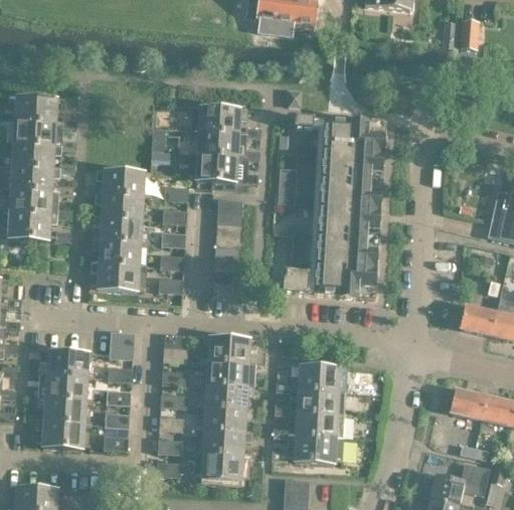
[(258,0),(255,17),(260,17),(258,30),(293,35),(295,21),(315,24),(318,0),(258,0)]
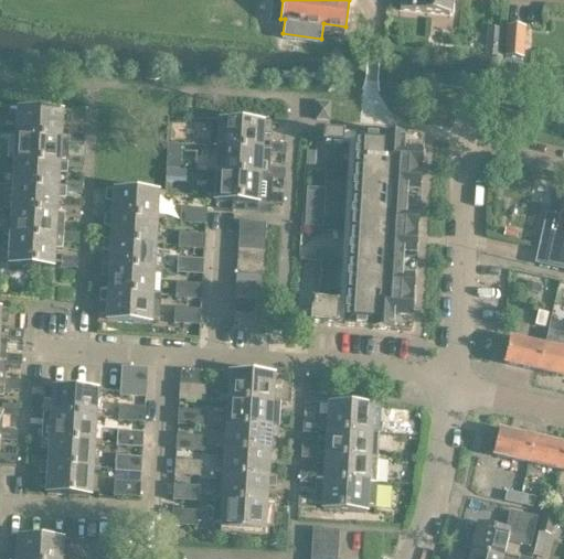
[(401,0),(401,4),(449,10),(451,10),(451,8),(453,0),(401,0)]
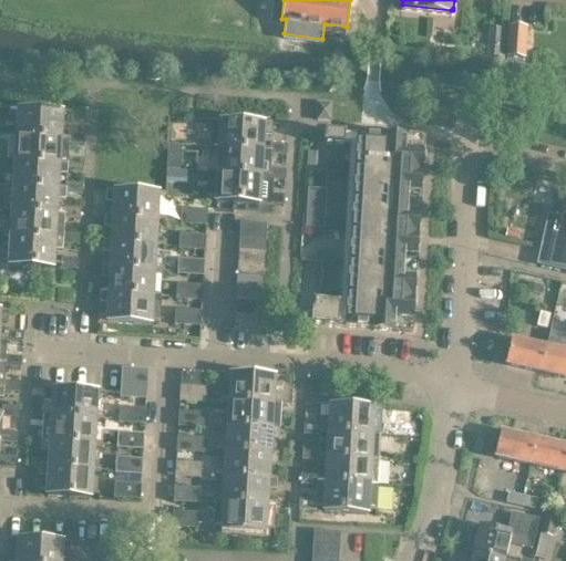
[(510,20),(507,51),(525,53),(527,22),(510,20)]
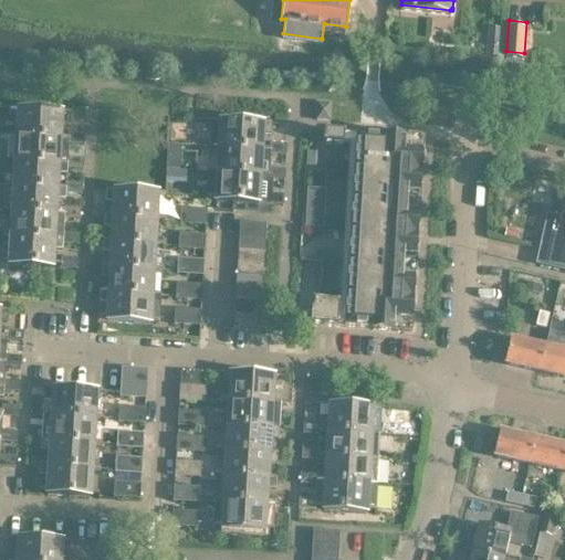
[(504,24),(491,23),(489,50),(502,51),(504,24)]
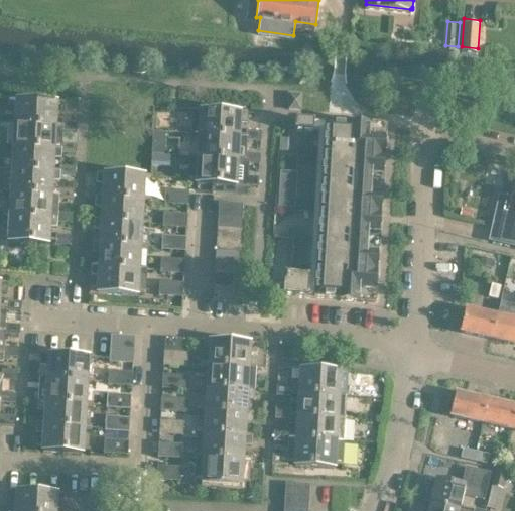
[(287,105),(298,106),(299,91),(288,90),(287,105)]
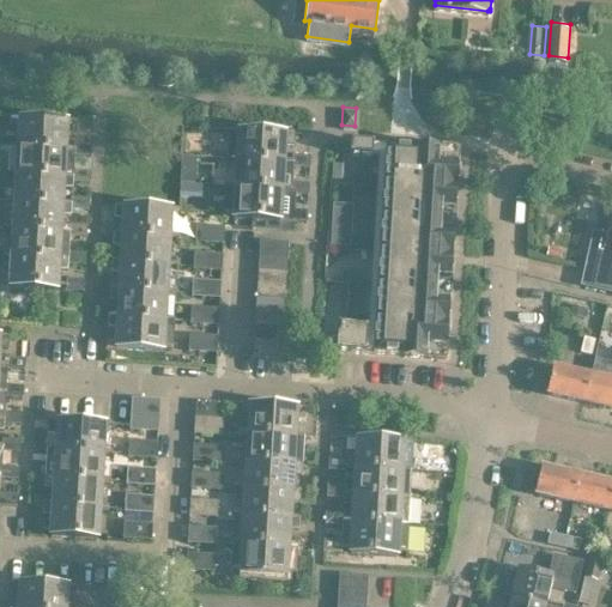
[(20,113),(18,140),(36,141),(36,145),(64,147),(64,145),(65,129),(76,131),(76,119),(66,119),(66,116),(47,115),(47,119),(37,119),(38,114),(20,113)]
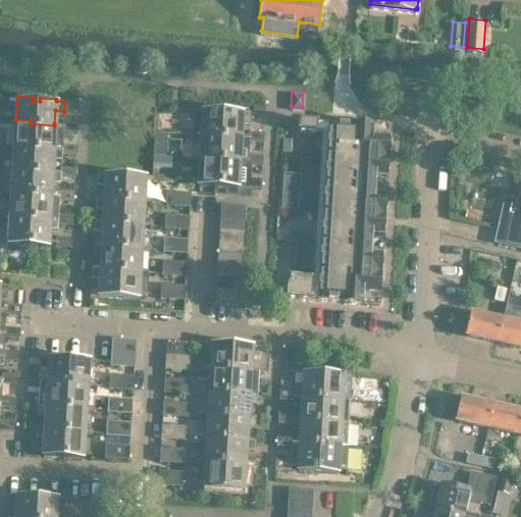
[(194,132),(202,132),(216,133),(215,135),(241,136),(241,134),(242,121),(250,121),(251,112),(242,112),(242,109),(226,108),(226,109),(218,109),(218,108),(195,106),(194,132)]
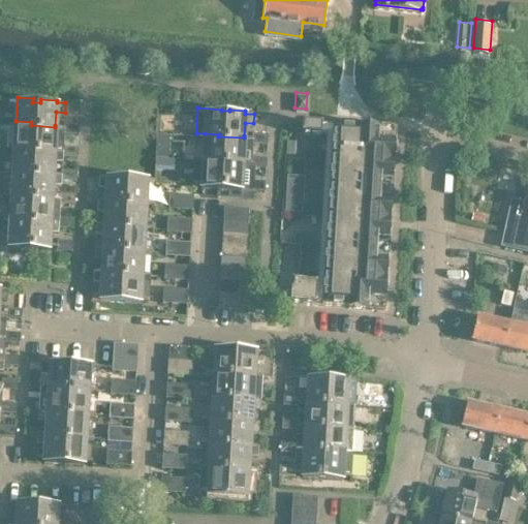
[(281,228),(280,238),(301,240),(299,276),(291,275),(291,279),(290,300),(315,302),(322,302),(347,304),(368,305),(383,306),(383,294),(384,294),(387,254),(386,254),(387,235),(389,235),(391,195),(390,195),(392,176),(395,136),(394,136),(395,125),(394,125),(394,124),(379,123),(360,122),(334,121),(322,120),(303,119),(302,130),(307,130),(302,209),(282,208),(281,228)]
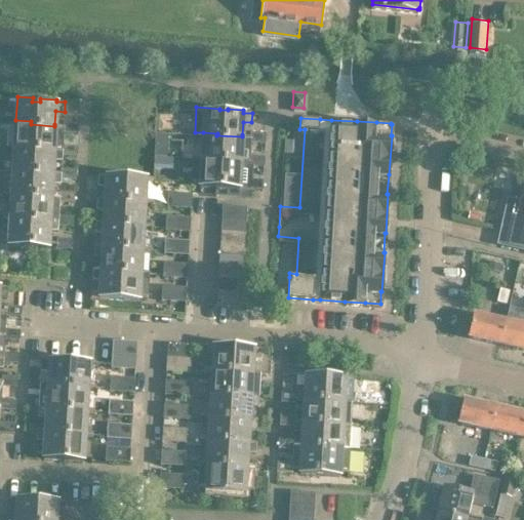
[(77,129),(78,120),(63,119),(63,124),(65,124),(64,128),(77,129)]
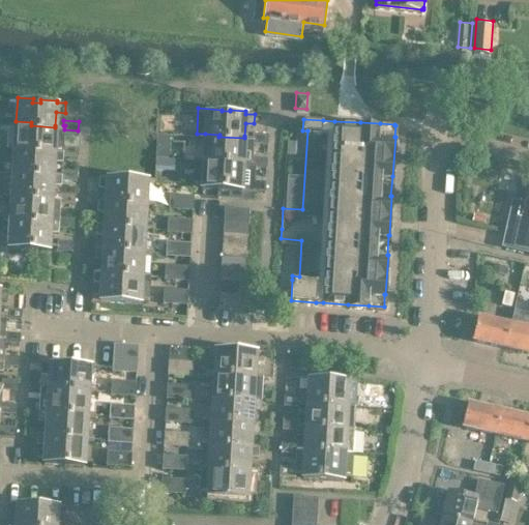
[(63,125),(55,125),(55,127),(31,125),(31,122),(16,121),(9,121),(7,145),(15,146),(29,147),(29,149),(54,151),(54,149),(63,149),(63,152),(77,153),(77,145),(63,144),(64,129),(65,125),(63,125)]
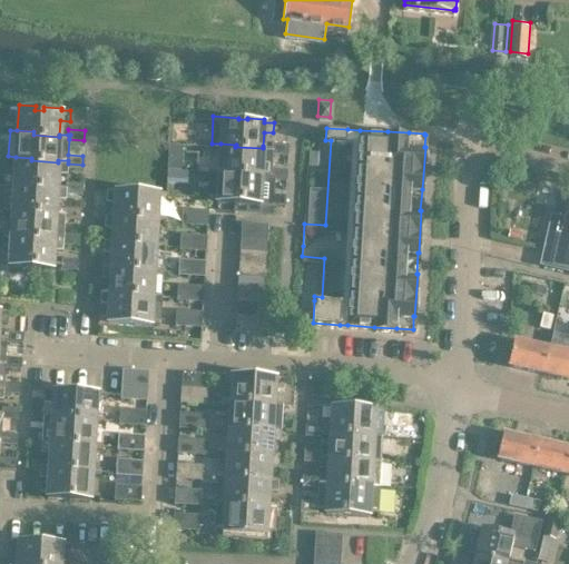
[(287,151),(288,142),(272,140),(272,147),(273,147),(273,150),(287,151)]
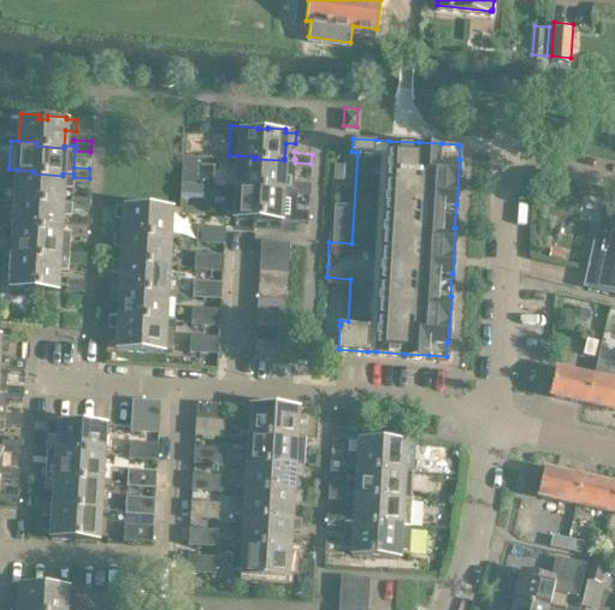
[(309,191),(309,182),(294,181),(295,163),(295,159),(294,159),(284,158),(284,160),(254,159),(255,157),(238,155),(236,184),(254,184),(254,188),(283,189),(283,187),(293,188),(293,190),(296,191),(309,191)]
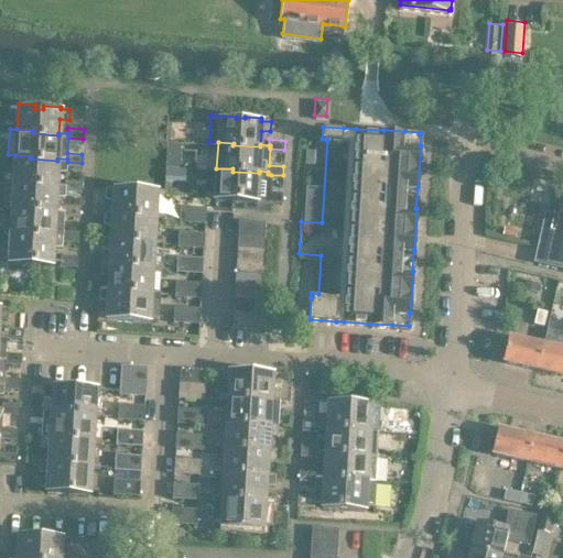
[(66,170),(67,162),(67,159),(57,159),(57,161),(31,159),(31,156),(15,155),(13,179),(30,181),(30,184),(55,185),(55,183),(56,170),(66,170)]
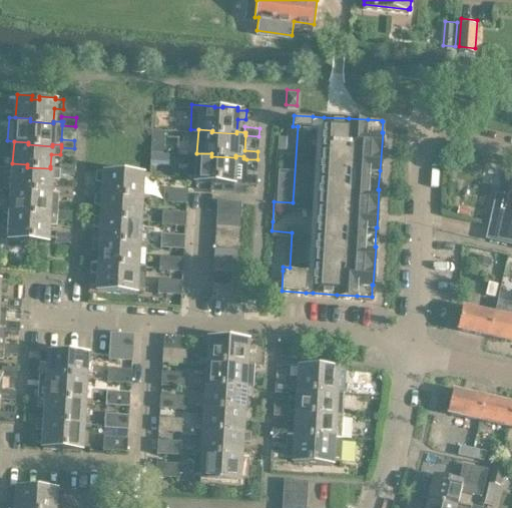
[(210,180),(209,188),(232,189),(233,181),(245,182),(245,181),(256,181),(257,174),(245,173),(246,159),(243,158),(243,156),(235,155),(235,157),(211,156),(211,153),(196,153),(194,179),(210,180)]
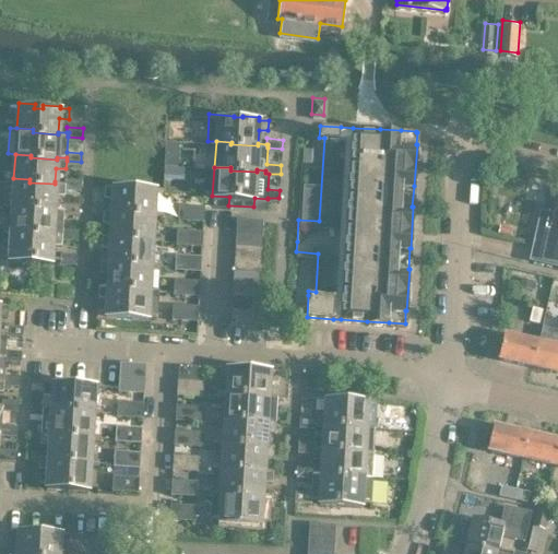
[(80,187),(80,178),(63,177),(63,183),(66,183),(66,186),(80,187)]
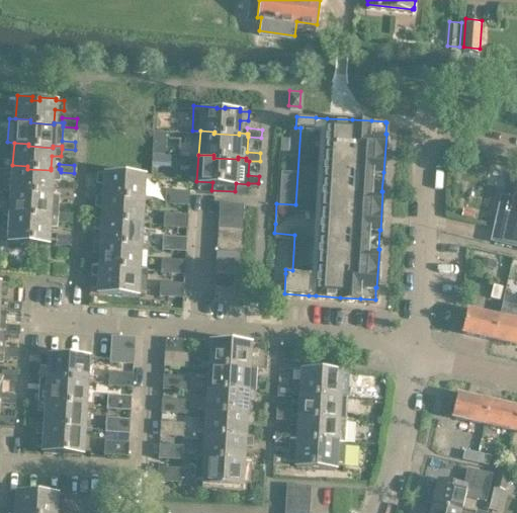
[(6,165),(4,188),(11,189),(26,190),(26,192),(50,194),(50,192),(51,179),(60,179),(61,172),(61,169),(59,169),(51,168),(51,170),(27,169),(27,166),(12,165),(6,165)]
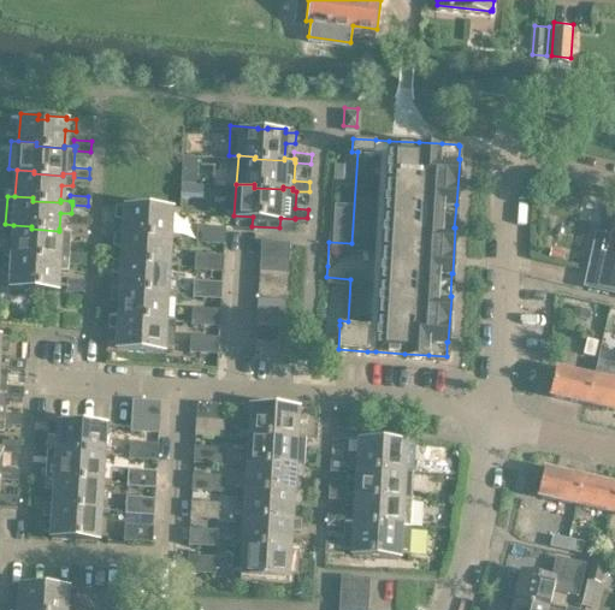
[(352,241),(353,213),(349,212),(349,201),(336,200),(333,241),(352,241)]
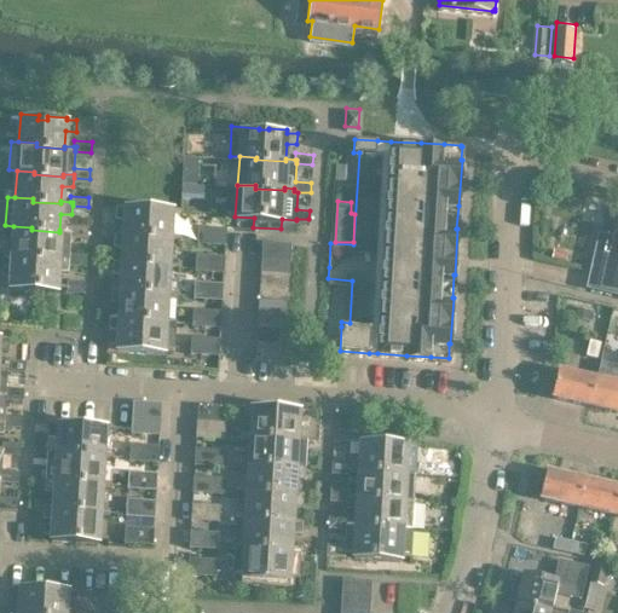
[(125,217),(123,232),(123,236),(172,238),(173,206),(152,204),(152,206),(143,206),(143,204),(126,203),(125,204),(115,204),(114,215),(125,217)]
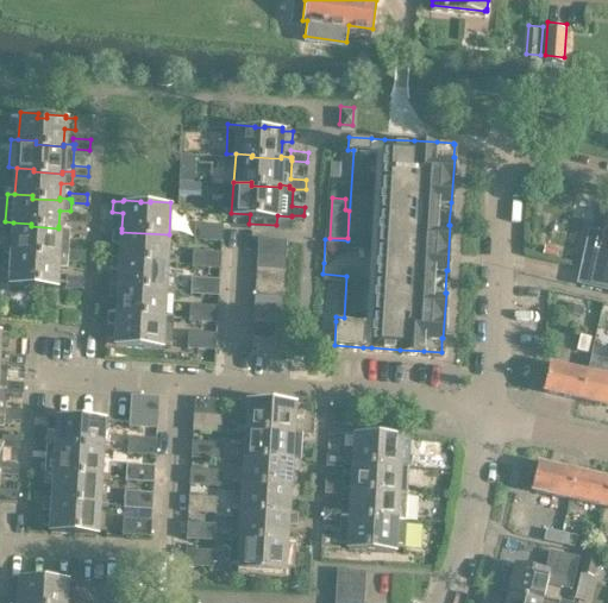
[(590,226),(578,277),(607,284),(607,217),(603,230),(590,226)]
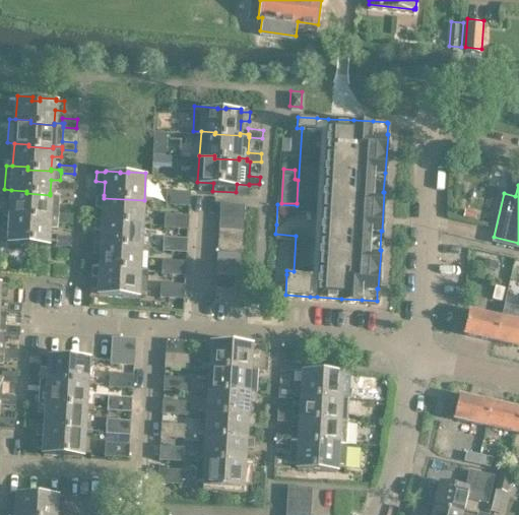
[(73,197),(73,189),(58,188),(58,193),(59,193),(59,196),(73,197)]
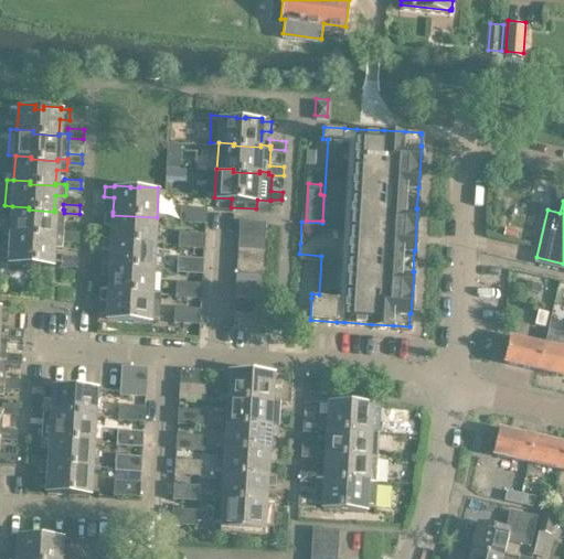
[(180,218),(205,219),(205,205),(180,204),(180,218)]
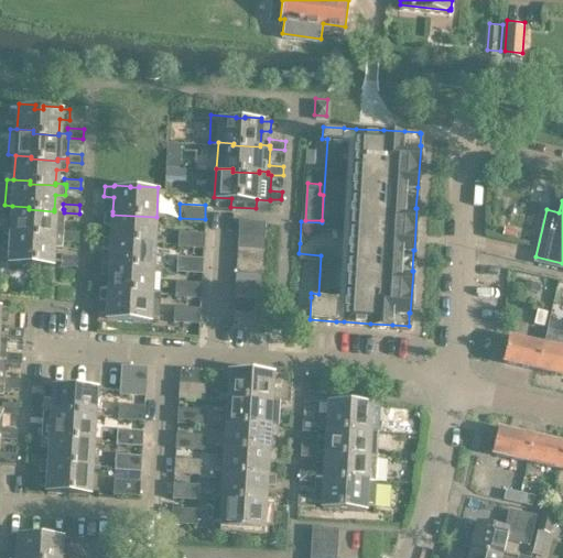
[(63,238),(77,239),(77,230),(63,229),(64,212),(64,209),(63,209),(54,209),(54,211),(29,209),(29,207),(12,206),(10,230),(28,231),(28,234),(53,236),(53,233),(63,234),(63,238)]
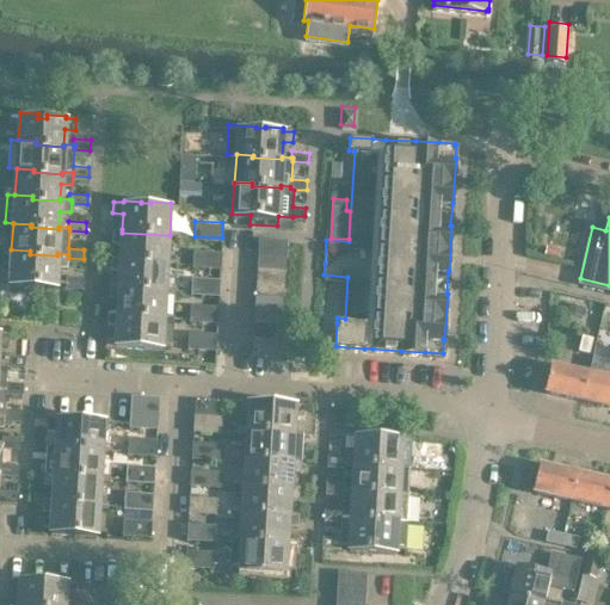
[(122,242),(121,257),(121,259),(167,261),(170,235),(122,233),(122,229),(112,229),(111,241),(122,242)]
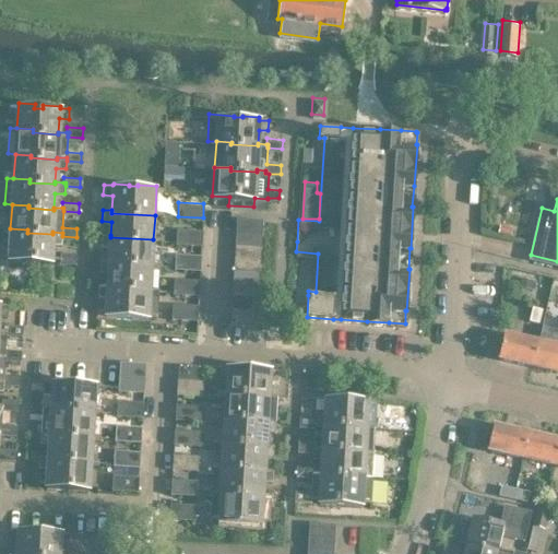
[(236,230),(262,232),(263,217),(237,215),(236,230)]
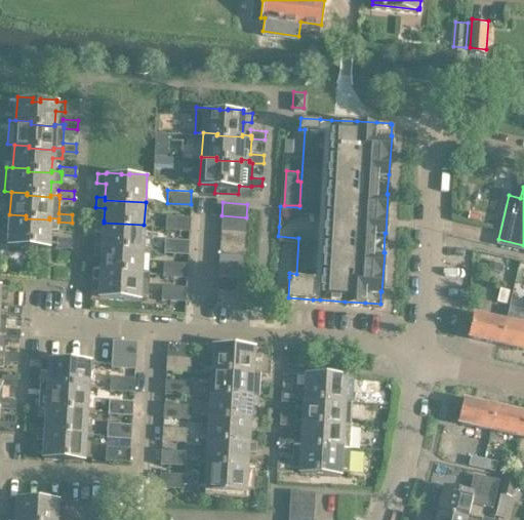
[(57,229),(58,222),(58,218),(49,217),(49,220),(26,218),(26,215),(9,214),(8,242),(23,243),(24,242),(32,242),(32,244),(48,245),(49,228),(57,229)]
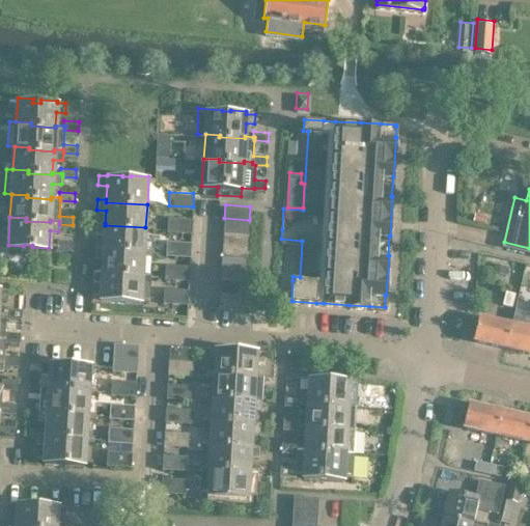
[(167,228),(192,230),(192,218),(168,217),(167,228)]
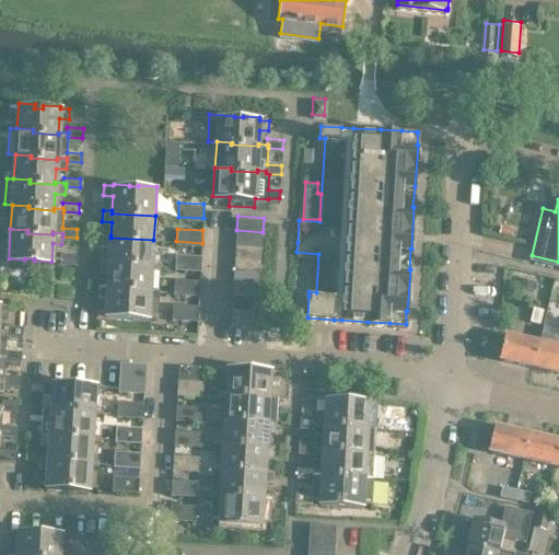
[(263,232),(236,230),(235,243),(261,244),(263,232)]
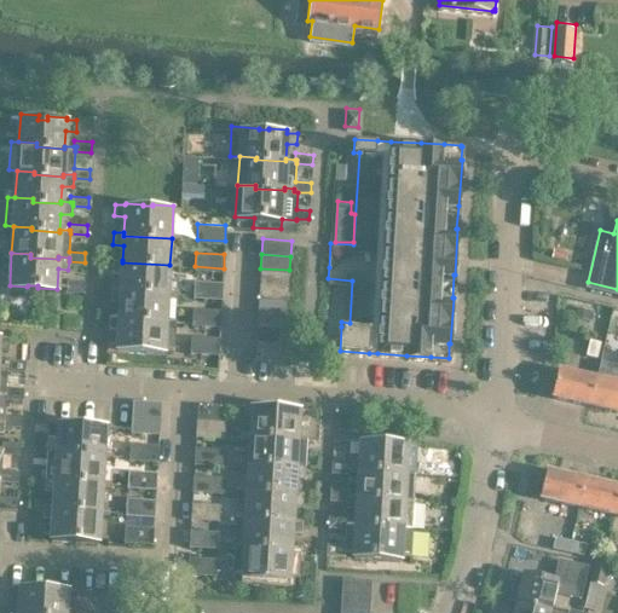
[(121,272),(120,288),(120,290),(168,293),(169,265),(122,262),(122,260),(111,260),(111,271),(121,272)]
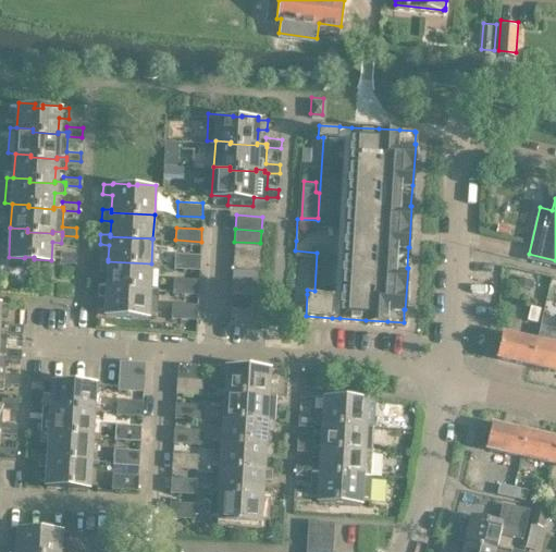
[(260,243),(234,242),(233,254),(260,255),(260,243)]
